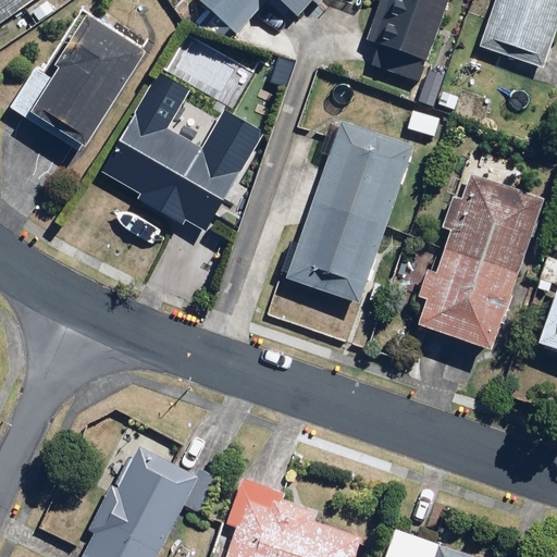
[(0,0),(0,28),(39,0),(0,0)]
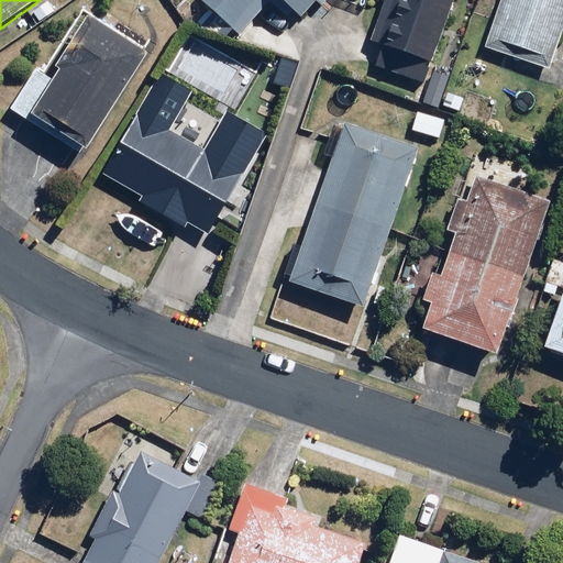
[(199,0),(238,35),(269,0),(272,0),(300,28),(326,0),(199,0)]
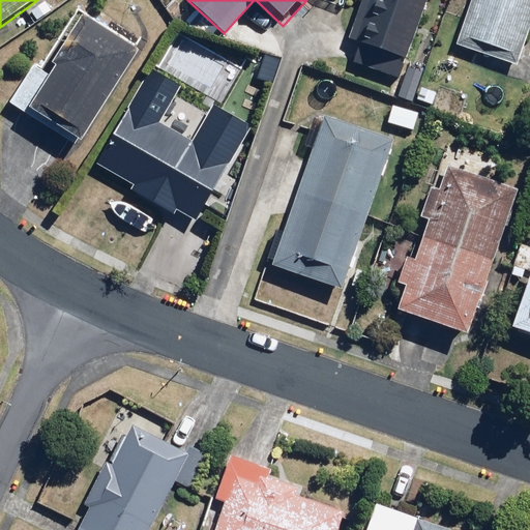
[(362,0),(351,36),(362,40),(354,66),(402,81),(427,0),(362,0)]
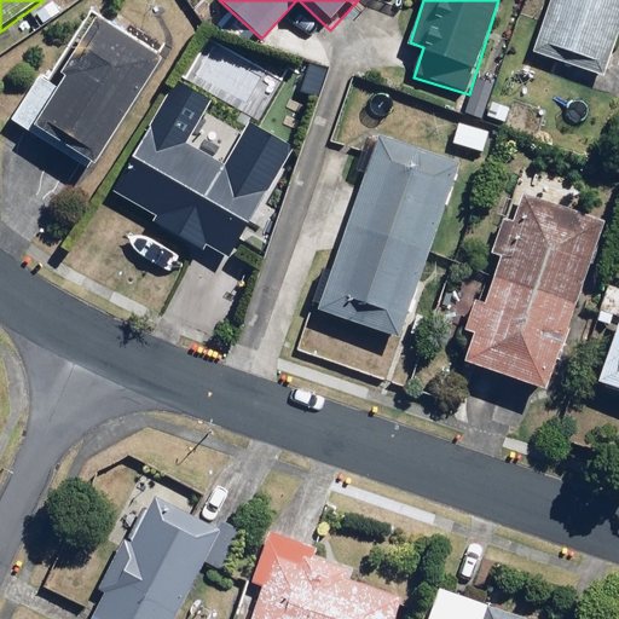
[(618,36),(618,0),(550,0),(533,53),(606,77),(618,36)]
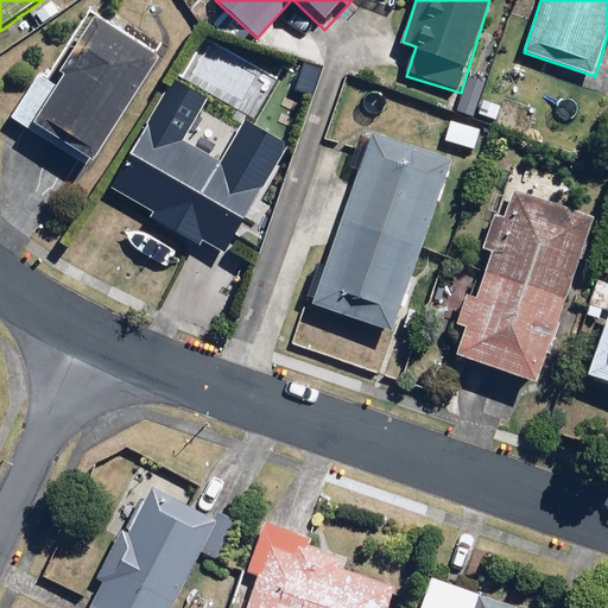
[(165,58),(93,13),(50,76),(45,73),(16,120),(96,170),(165,58)]
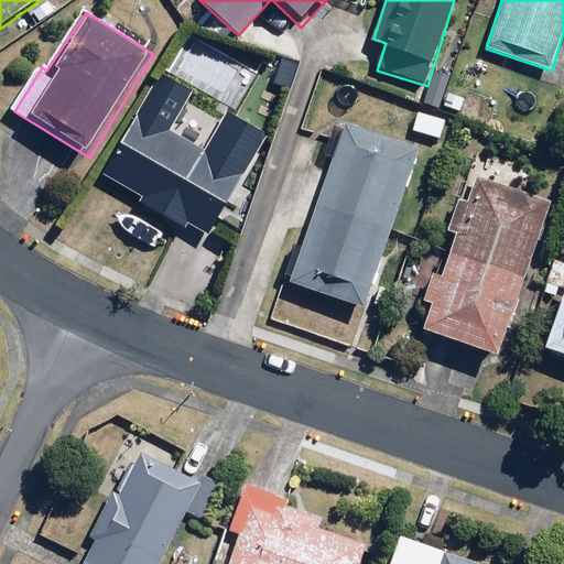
[(300,66),(268,53),(258,74),(290,88),(300,66)]
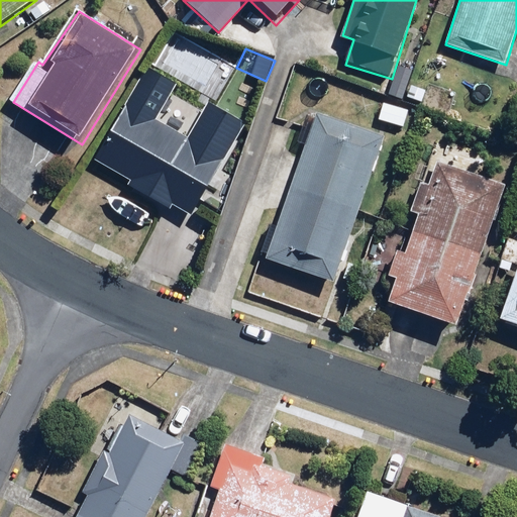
[(193,217),(247,124),(209,102),(188,138),(128,103),(97,157),(133,178),(129,185),(172,210),(175,206),(193,217)]
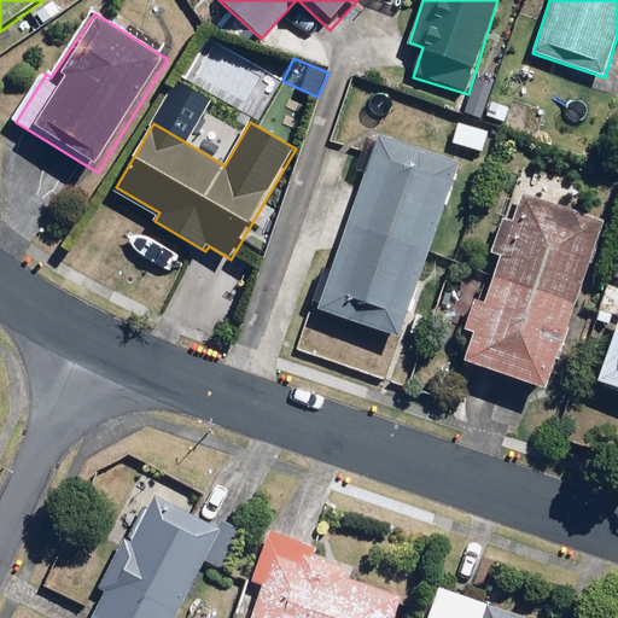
[(489,133),(458,124),(453,147),(484,155),(489,133)]
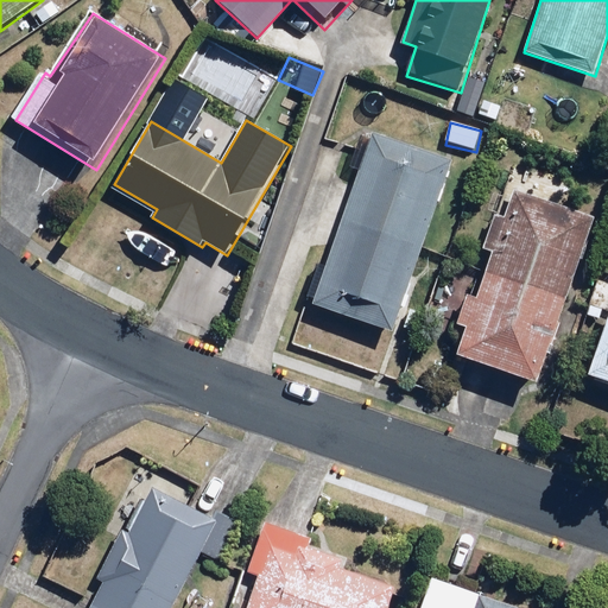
[(455,160),(367,132),(311,302),(400,330),(455,160)]
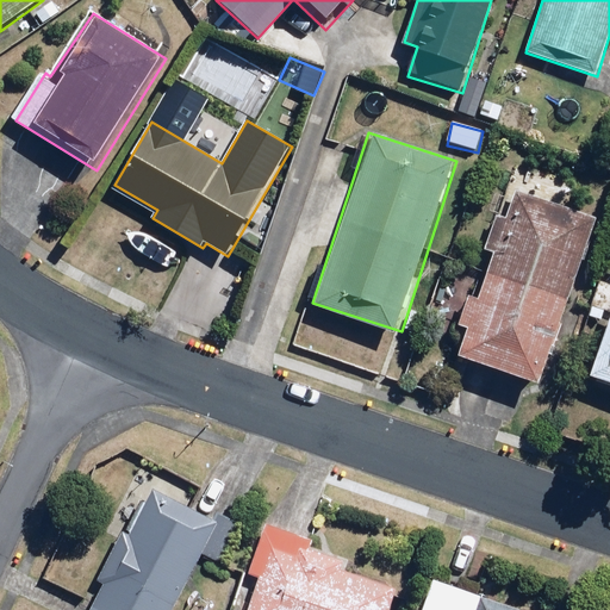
[(546,388),(597,218),(517,193),(510,215),(498,211),(485,254),(491,255),(458,361),(546,388)]
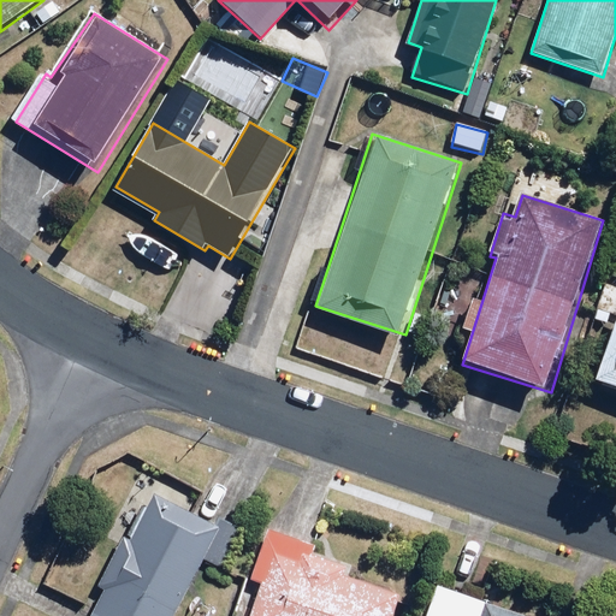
[(615,323),(597,381),(615,386),(615,323)]
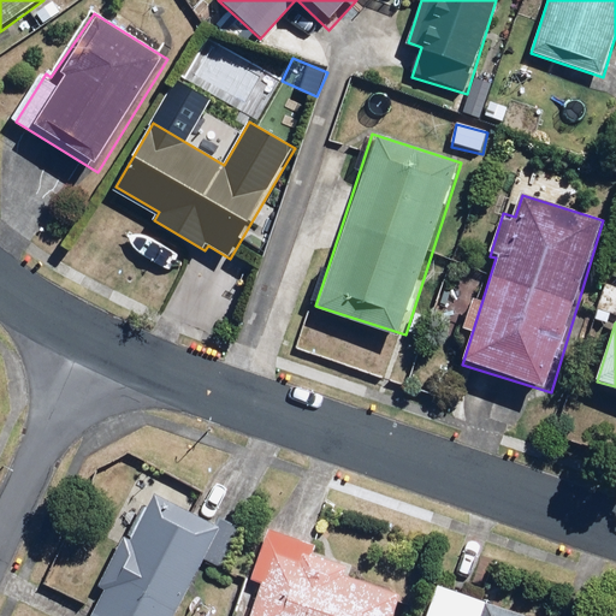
[(178,615),(220,527),(154,496),(134,540),(123,535),(99,586),(105,588),(92,615),(178,615)]
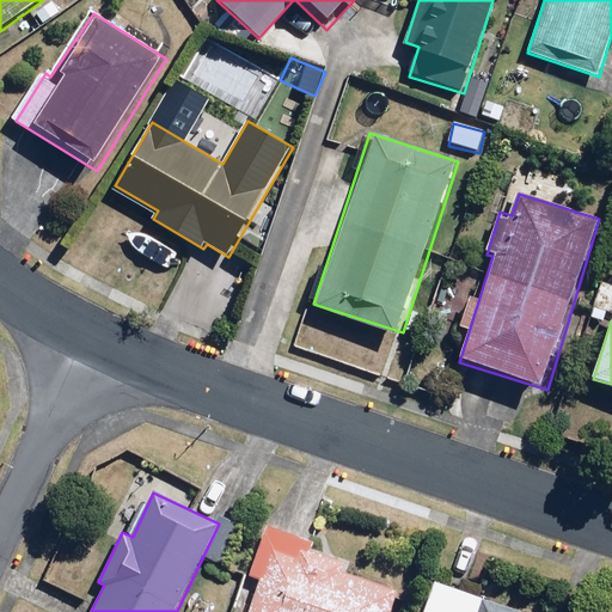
[(312,540),(264,525),(234,611),(389,611),(396,591),(350,576),(354,564),(308,549),(312,540)]
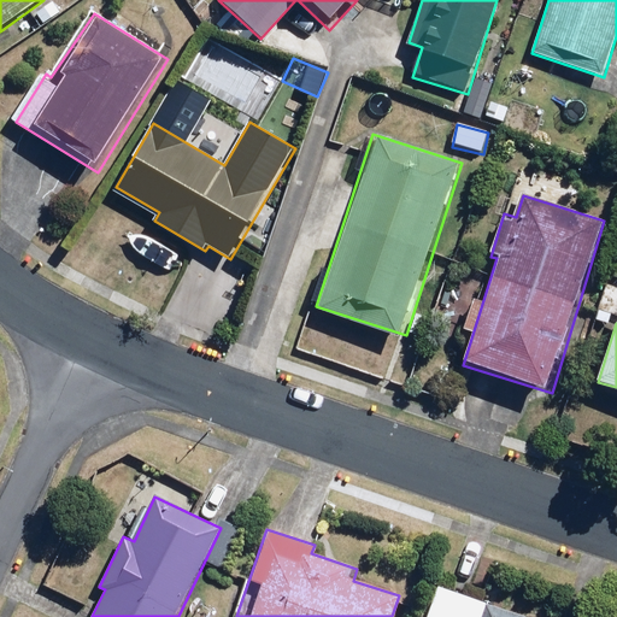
[(536,616),(487,600),(480,616),(536,616)]
